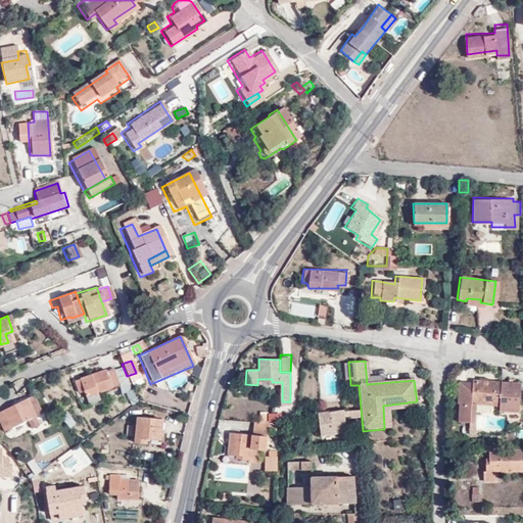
[(112,370),(117,386),(125,383),(120,368),(112,370)]
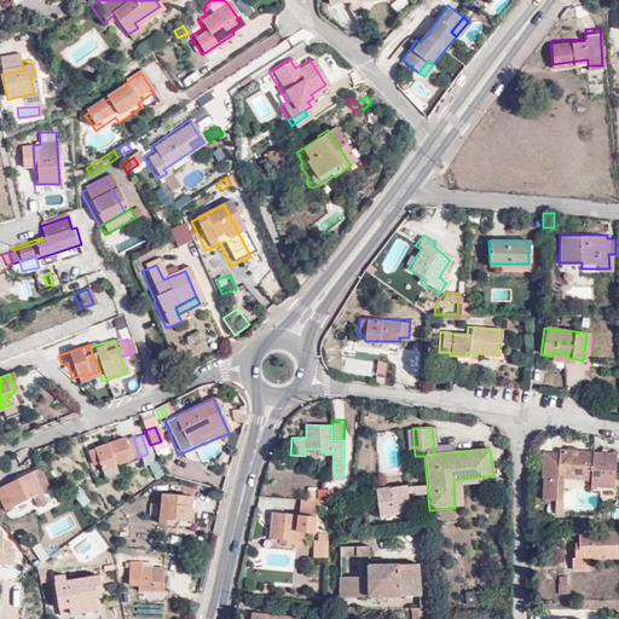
[(122,439),(84,452),(90,467),(97,464),(103,481),(117,476),(114,466),(139,457),(133,438),(123,441),(122,439)]
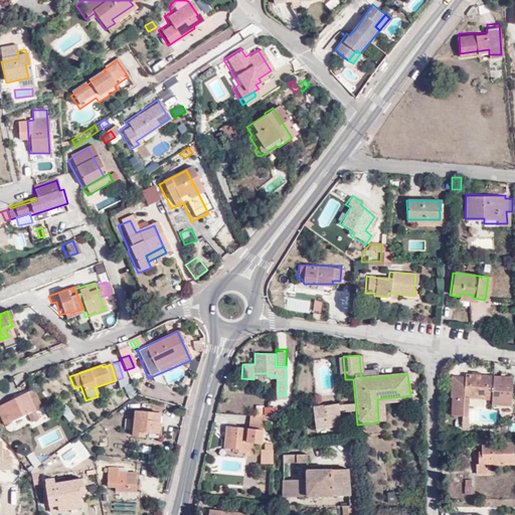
[(513,375),(467,371),(466,375),(453,374),(452,395),(453,396),(451,414),(461,414),(468,415),(469,415),(469,400),(481,399),(481,396),(490,396),(490,404),(511,405),(513,375)]
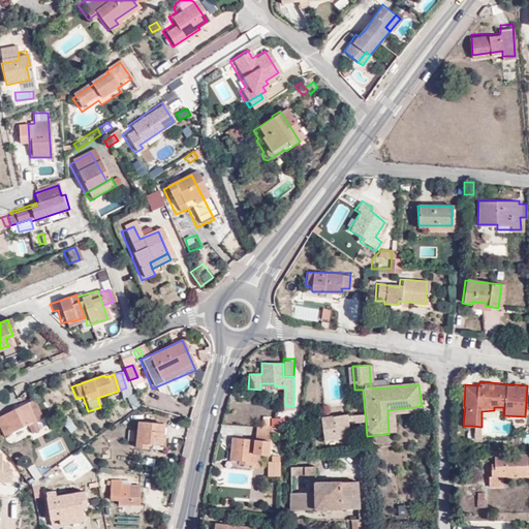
[(127,406),(136,402),(133,394),(124,397),(127,406)]
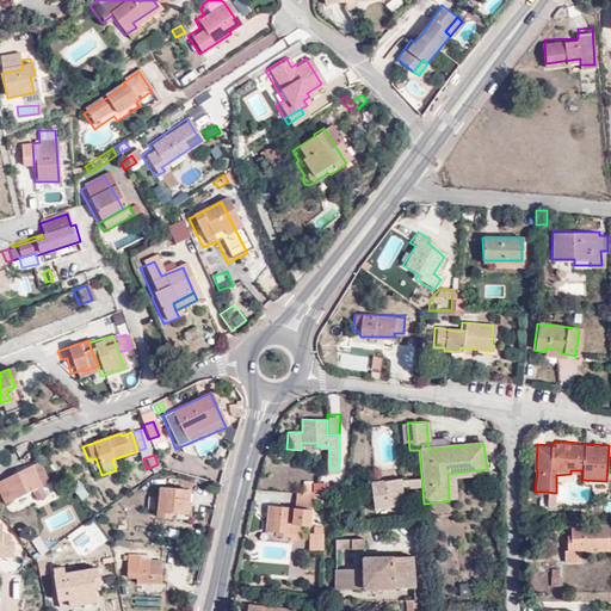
[(47,483),(37,463),(0,480),(0,497),(4,504),(29,492),(34,501),(43,497),(39,487),(47,483)]
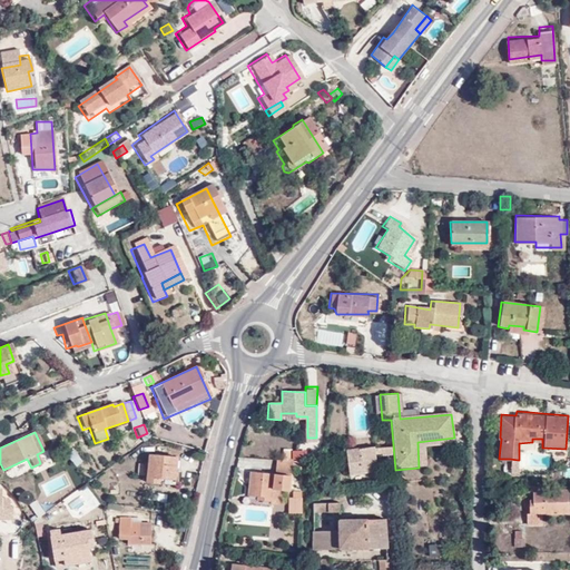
[(454,444),(454,438),(418,442),(419,468),(426,468),(424,448),(454,444)]
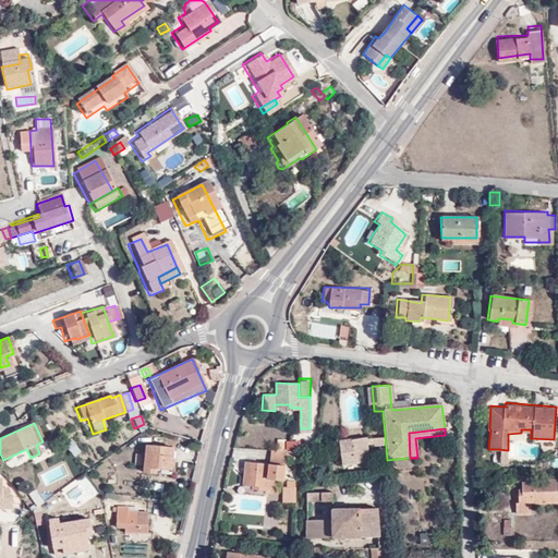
[(368,461),(365,439),(338,444),(341,464),(368,461)]
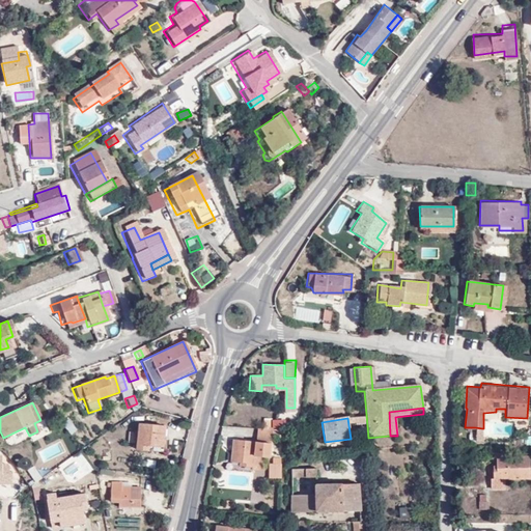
[(68,436),(75,431),(65,419),(59,423),(64,428),(68,436)]
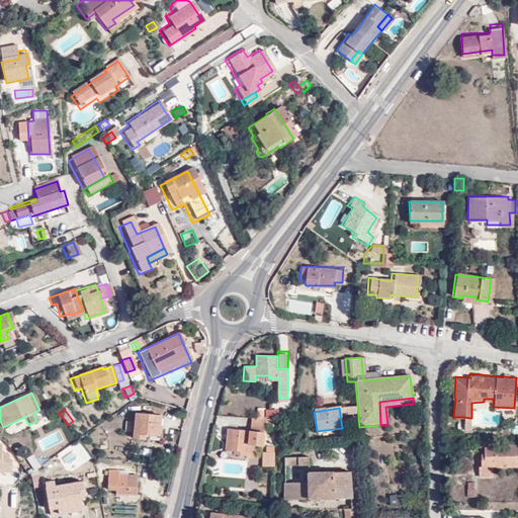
[(266,419),(278,418),(278,409),(266,410),(266,419)]
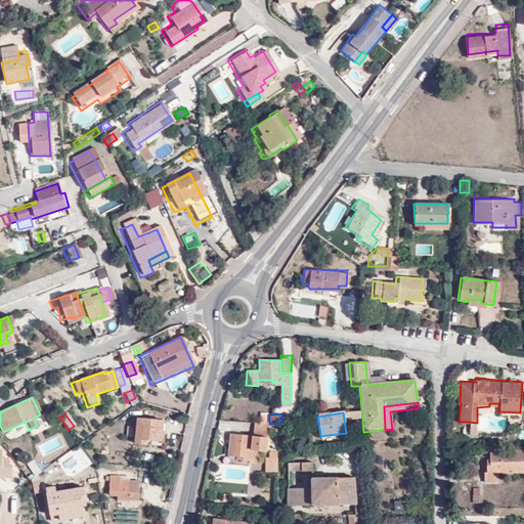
[(163,422),(140,418),(136,444),(160,447),(163,422)]
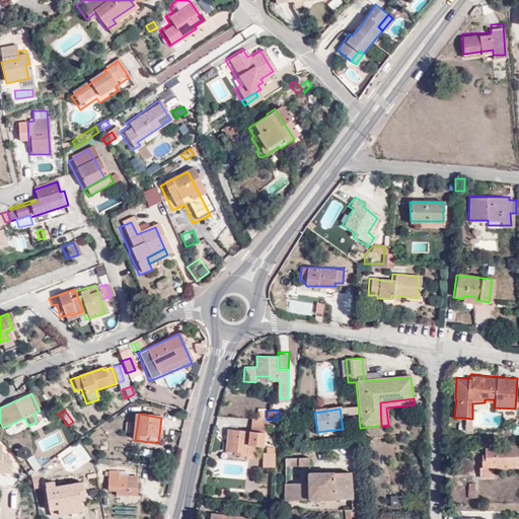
[(67,426),(63,419),(56,425),(61,431),(68,426),(67,426)]
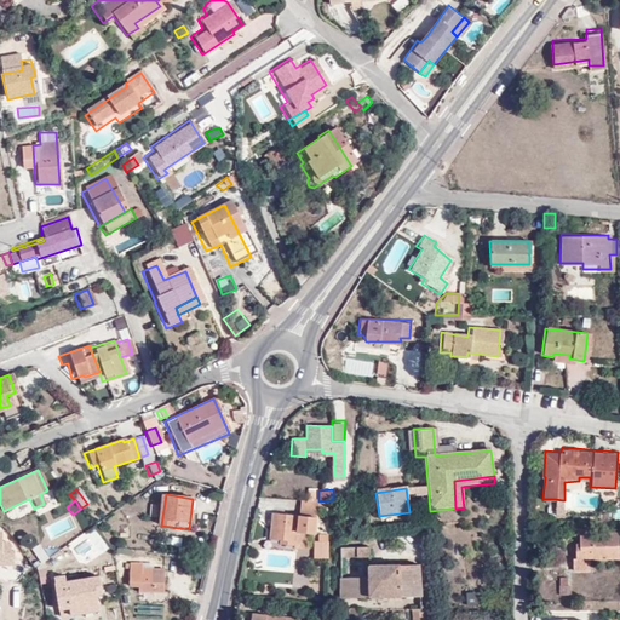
[(298,515),(315,517),(315,500),(299,500),(298,515)]
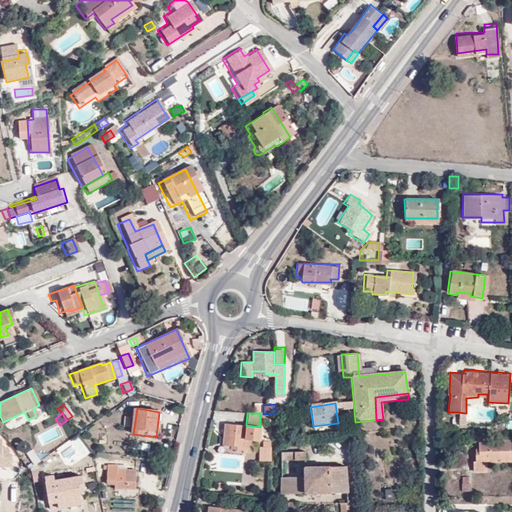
[(246,425),(222,423),(220,444),(229,445),(229,448),(242,449),(241,452),(251,453),(252,440),(259,440),(261,427),(246,425)]
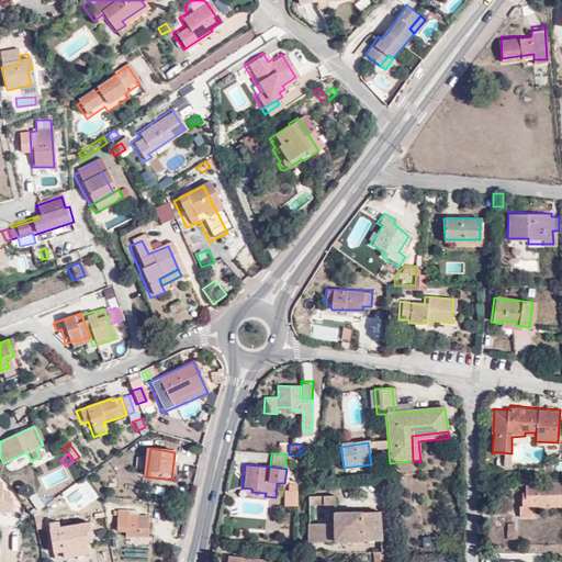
[(557,507),(558,482),(535,482),(535,479),(518,478),(518,484),(521,484),(521,494),(519,495),(519,505),(516,505),(516,516),(530,517),(531,506),(557,507)]
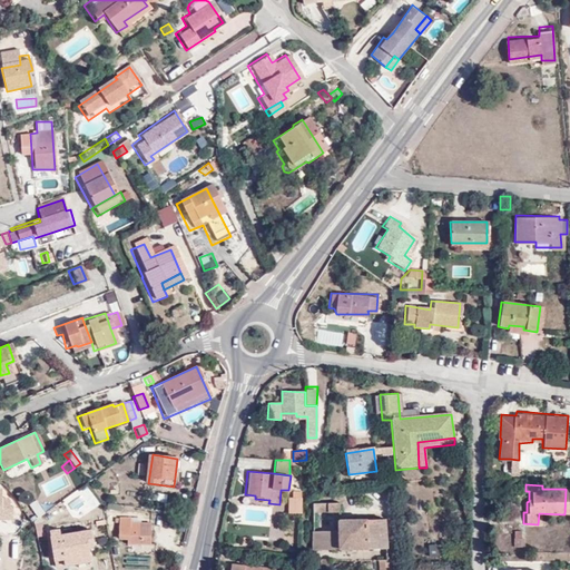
[(290,514),(302,514),(302,491),(290,491),(290,514)]
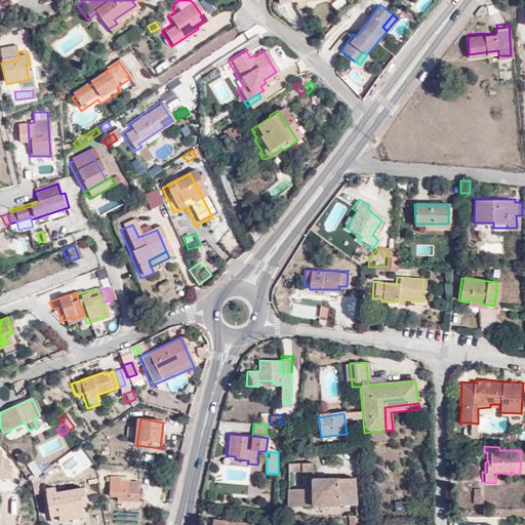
[(0,478),(10,478),(10,465),(7,466),(8,458),(0,457),(0,478)]
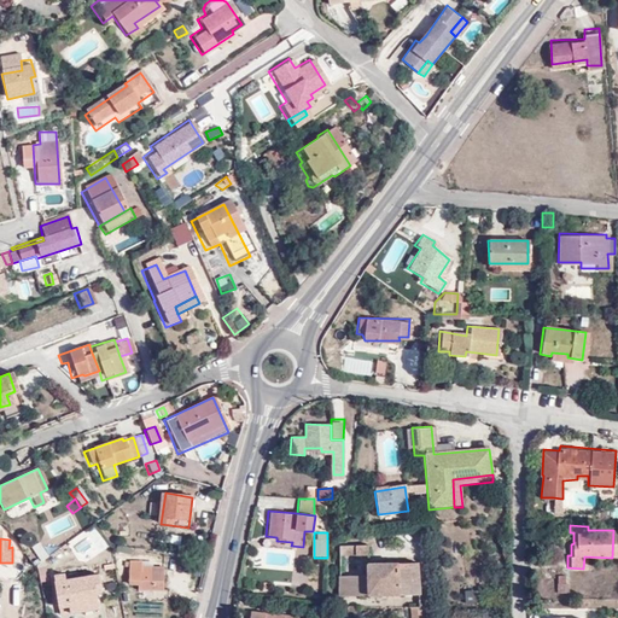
[(366,542),(339,543),(339,552),(354,552),(354,553),(366,553),(366,542)]
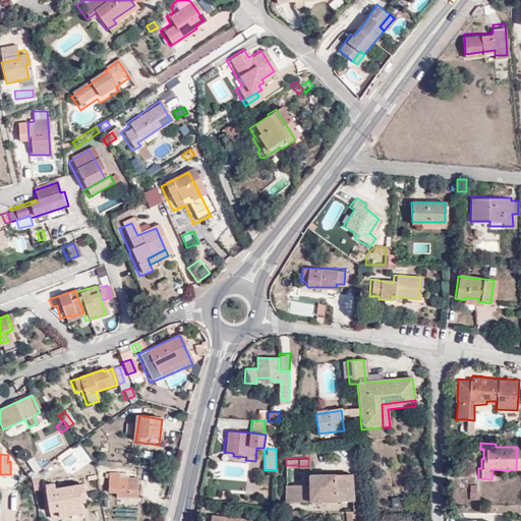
[(36,465),(31,458),(24,461),(31,468),(36,465)]
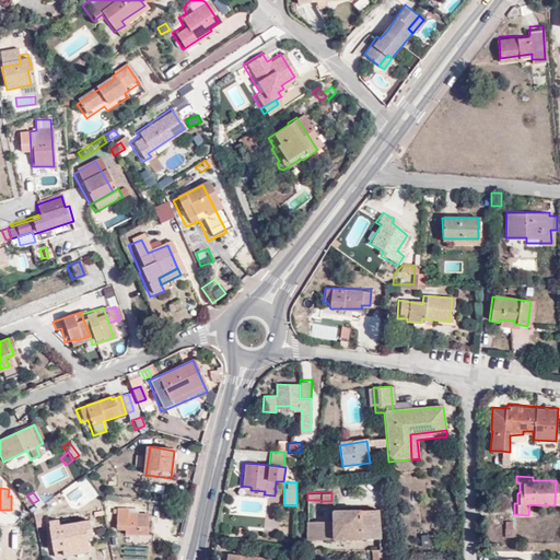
[(376,537),(375,509),(331,510),(333,521),(305,522),(305,539),(376,537)]
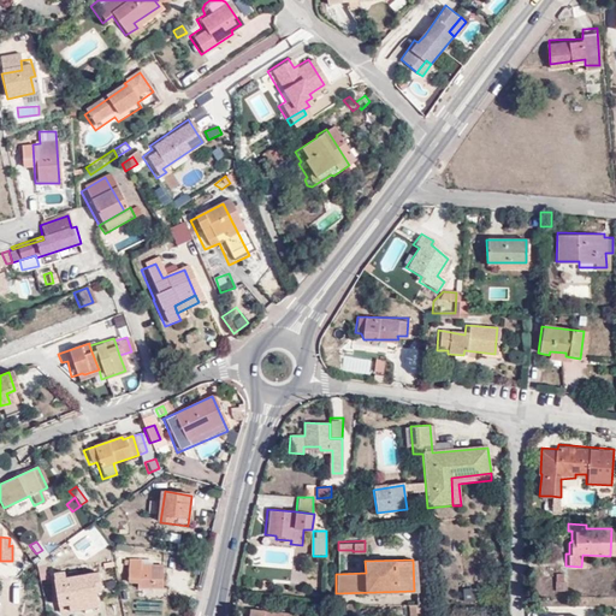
[(141,562),(129,562),(129,585),(141,585),(141,591),(167,590),(167,566),(154,567),(154,572),(141,570),(141,562)]
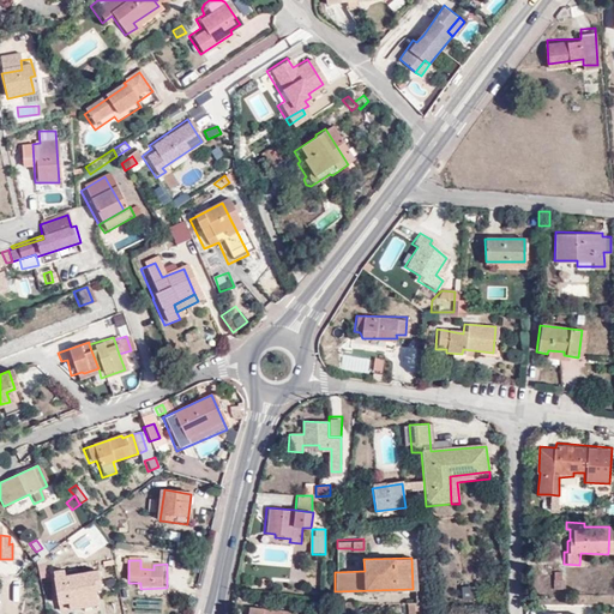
[(46,564),(34,565),(37,579),(48,578),(46,564)]
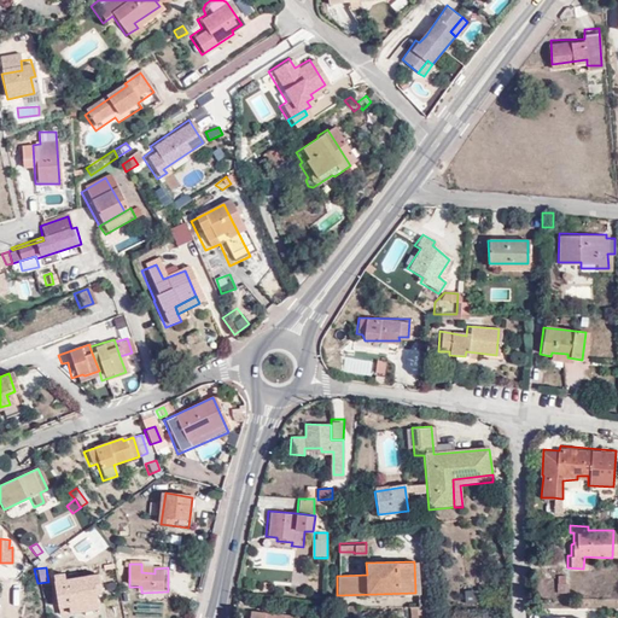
[(58,607),(97,602),(95,588),(101,587),(100,575),(64,581),(54,582),(58,607)]
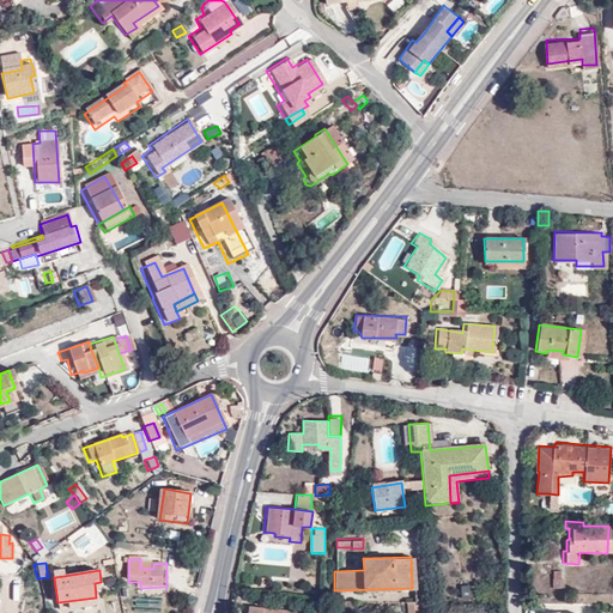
[(462,600),(479,598),(477,584),(460,588),(462,600)]
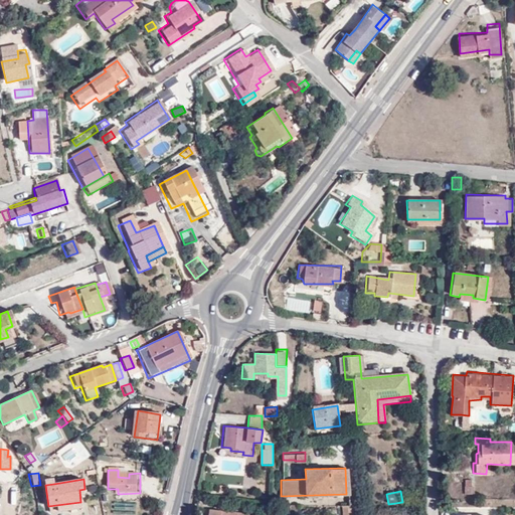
[(81,509),(80,502),(48,506),(50,514),(81,509)]
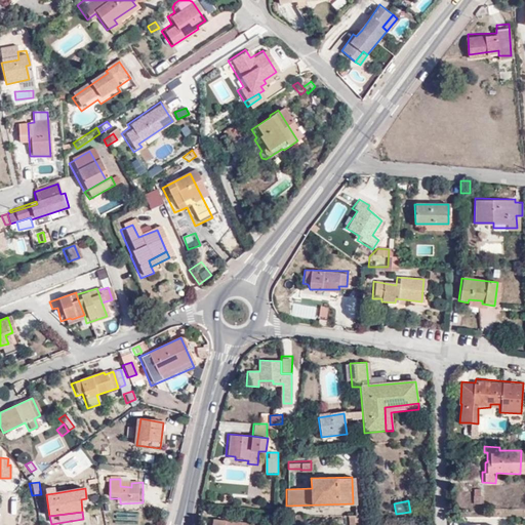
[(296,524),(297,516),(285,516),(284,524),(296,524)]
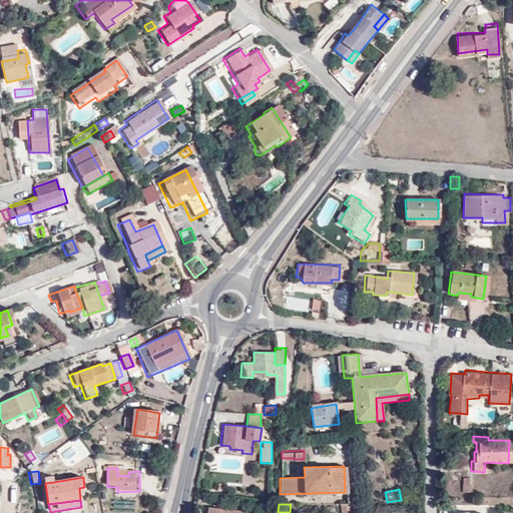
[(341,512),(352,512),(352,504),(341,505),(341,512)]
